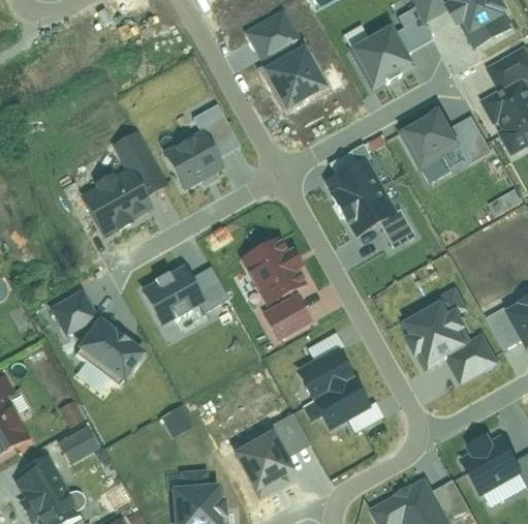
[(447,0),(446,1),(460,24),(464,22),(478,47),(510,28),(502,12),(505,10),(499,0),(447,0)]
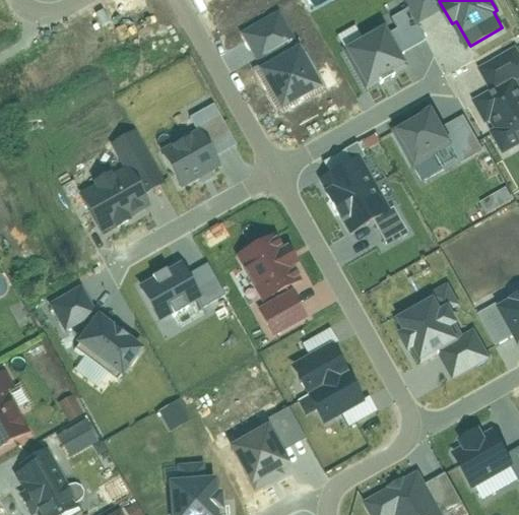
[(276,7),(236,28),(253,59),(293,38),(276,7)]
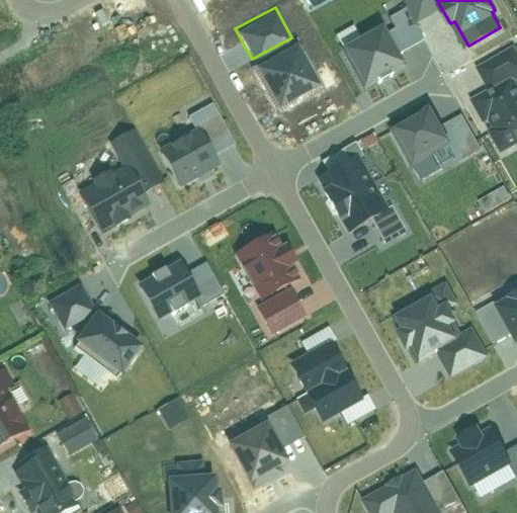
[(382,26),(343,49),(365,87),(405,65),(382,26)]
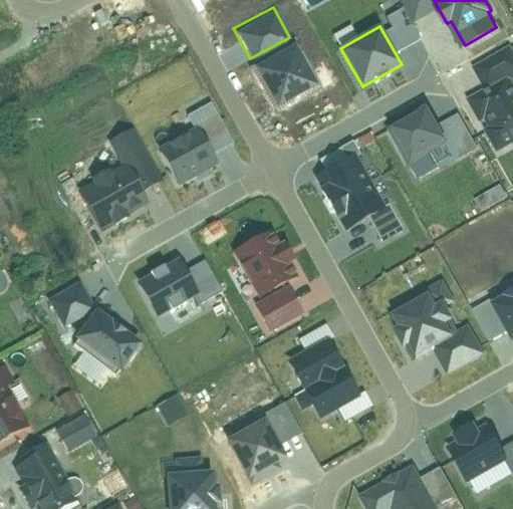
[(317,83),(295,46),(254,69),(276,107),(317,83)]
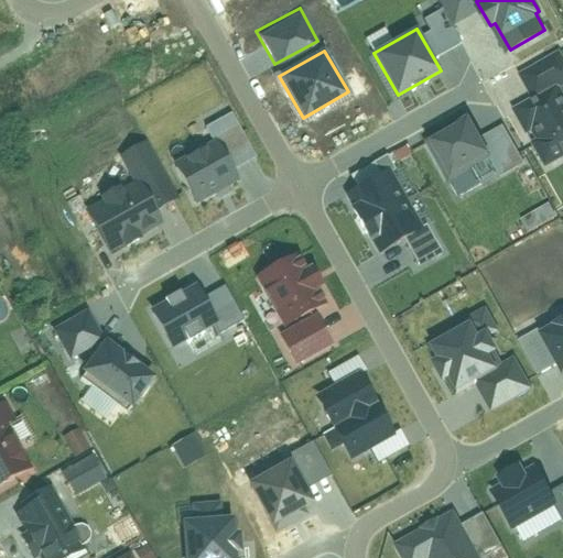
[(562,90),(560,85),(516,109),(547,164),(562,154),(562,90)]
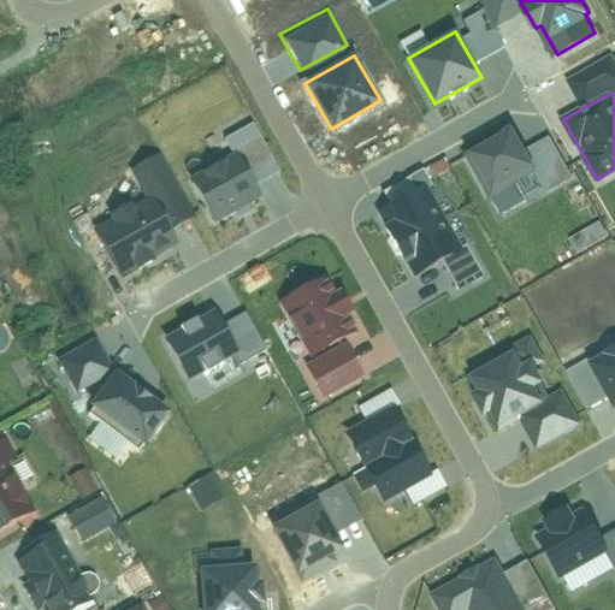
[(537,172),(514,128),(463,153),(488,199),(537,172)]
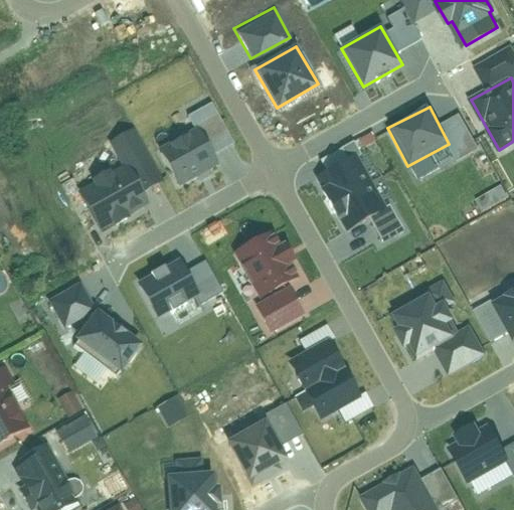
[(197,129),(160,150),(180,186),(218,165),(197,129)]
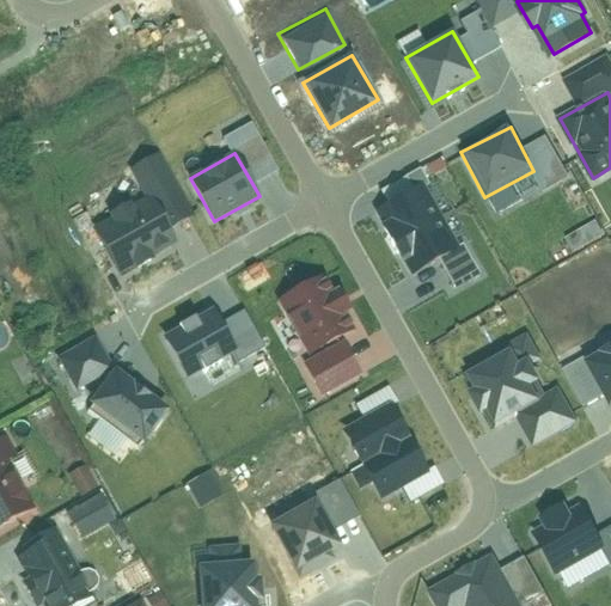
[(459,245),(423,183),(377,210),(413,273),(459,245)]
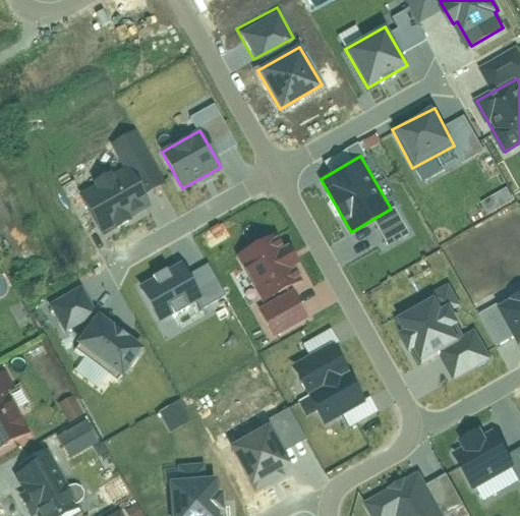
[(150,206),(128,168),(80,194),(102,232),(150,206)]
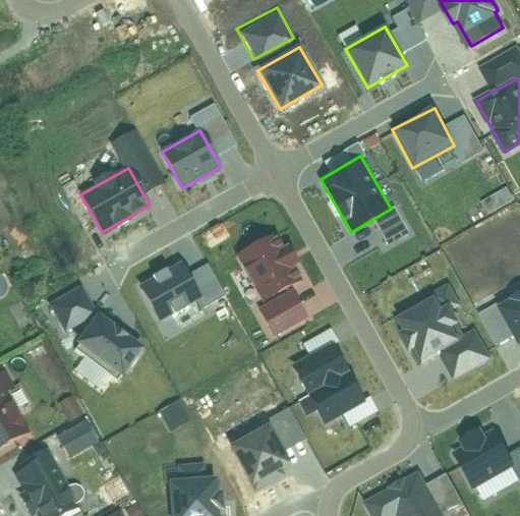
[(272,234),(236,255),(264,301),(299,280),(272,234)]
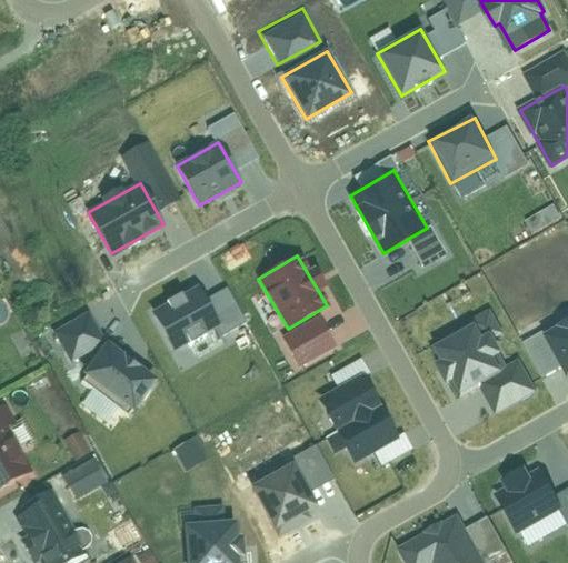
[(198,288),(152,313),(173,350),(218,324),(198,288)]
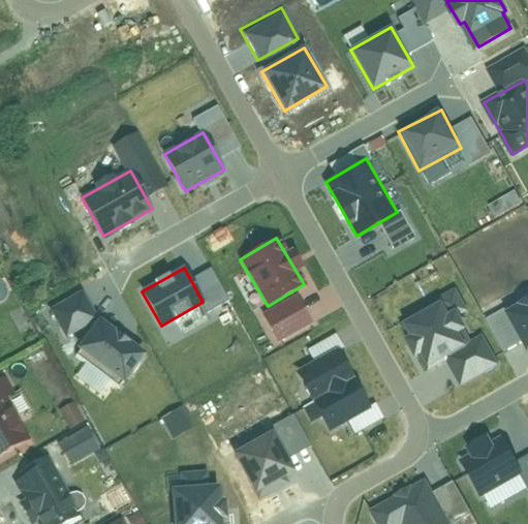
[(296,293),(257,312),(273,343),(311,324),(296,293)]
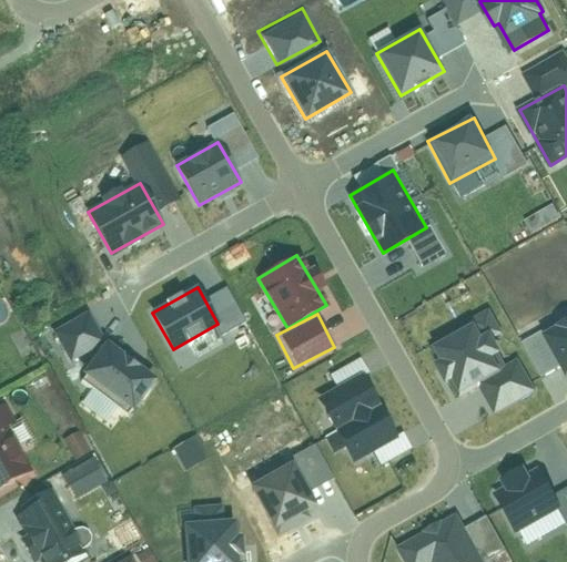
[(477,325),(434,348),(458,394),(502,370),(494,356),(498,353),(487,334),(483,336),(477,325)]
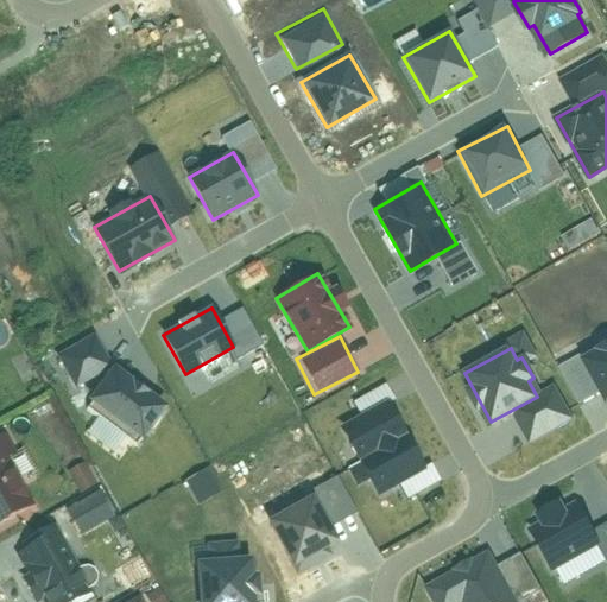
[(606,348),(588,360),(606,392),(606,348)]
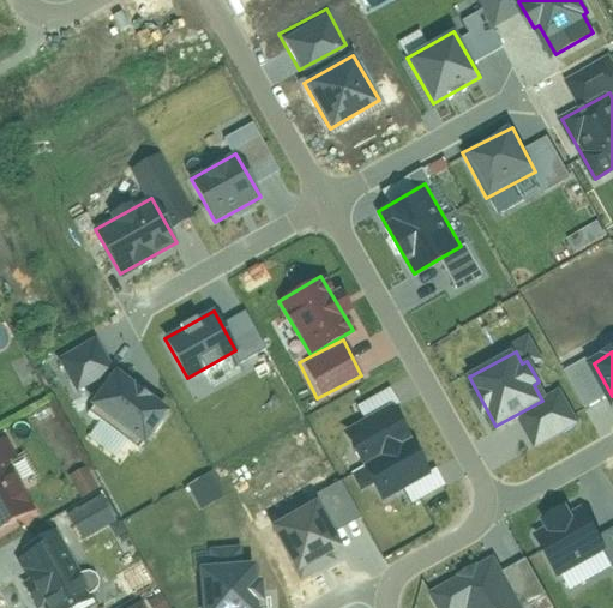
[(172,413),(116,372),(89,409),(144,450),(172,413)]
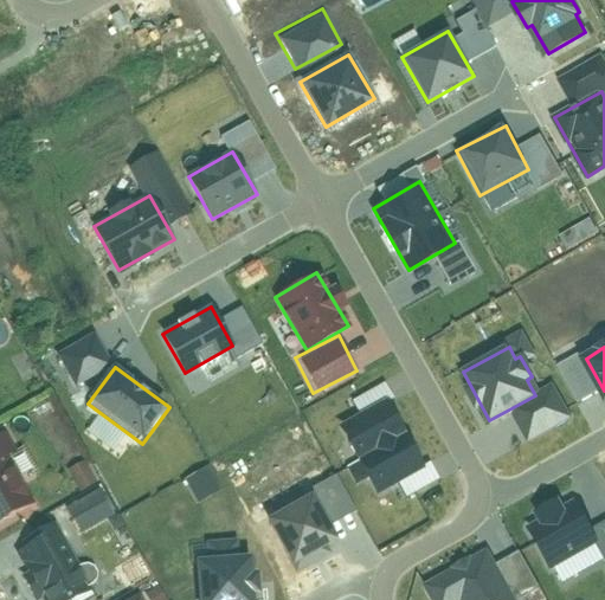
[(386,399),(340,425),(379,492),(425,465),(386,399)]
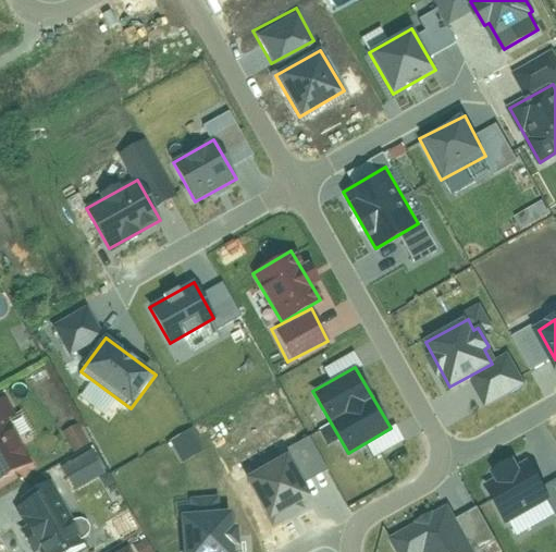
[(0,406),(0,480),(33,462),(0,406)]
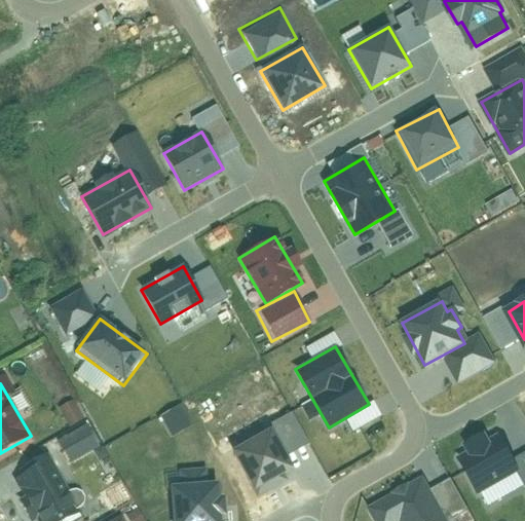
[(59,404),(66,423),(81,418),(74,399),(59,404)]
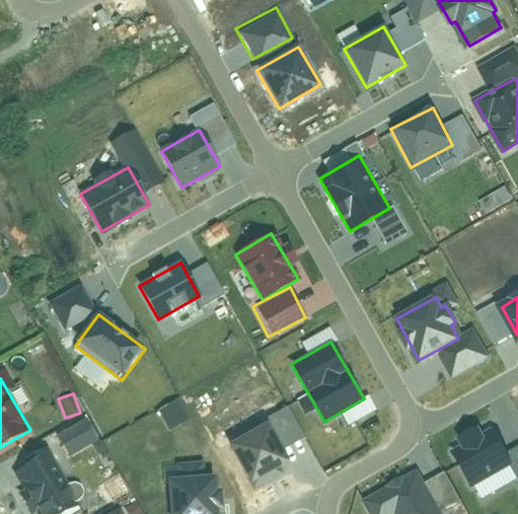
[(97,439),(85,417),(50,436),(62,457),(97,439)]
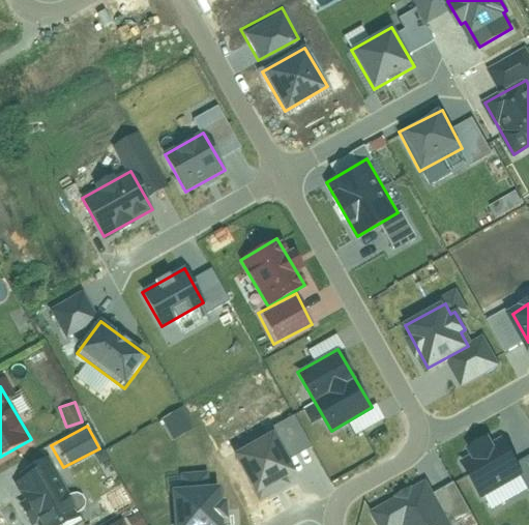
[(272,434),(232,455),(253,494),(293,473),(272,434)]
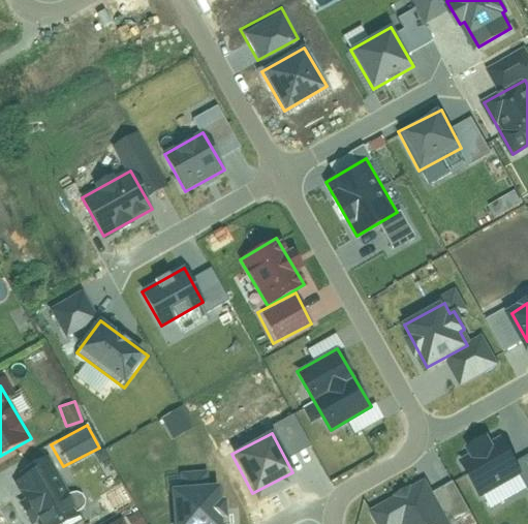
[(503,436),(462,460),(482,495),(523,470),(503,436)]
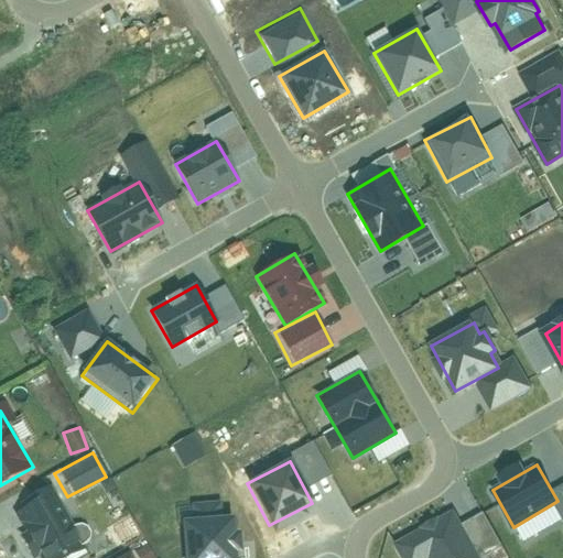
[(54,494),(12,514),(38,557),(56,557),(84,544),(54,494)]
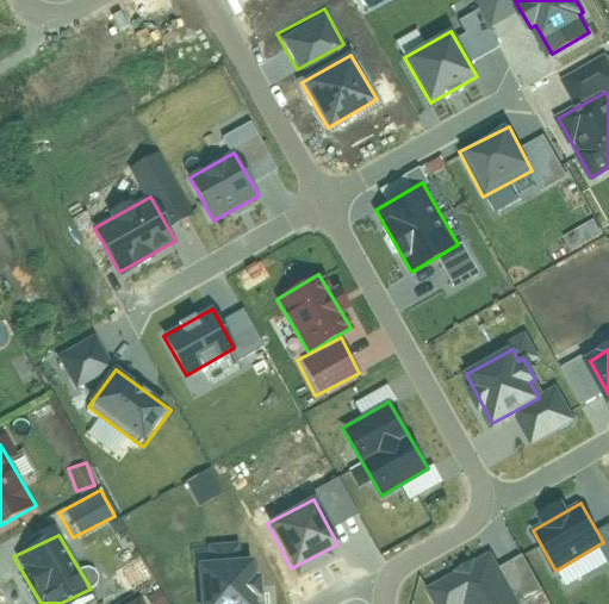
[(522,603),(492,552),(429,589),(437,603),(522,603)]
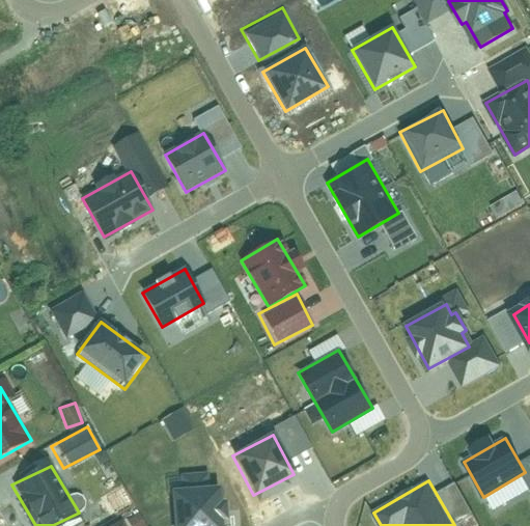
[(121,486),(98,494),(106,516),(129,506),(121,486)]
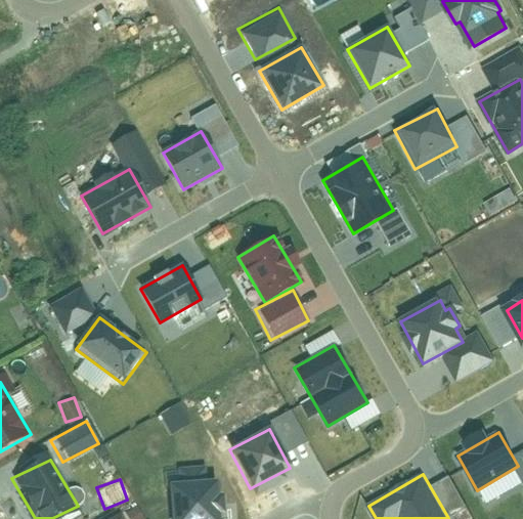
[(216,482),(170,485),(171,518),(218,518),(218,514),(224,514),(223,494),(216,494),(216,482)]
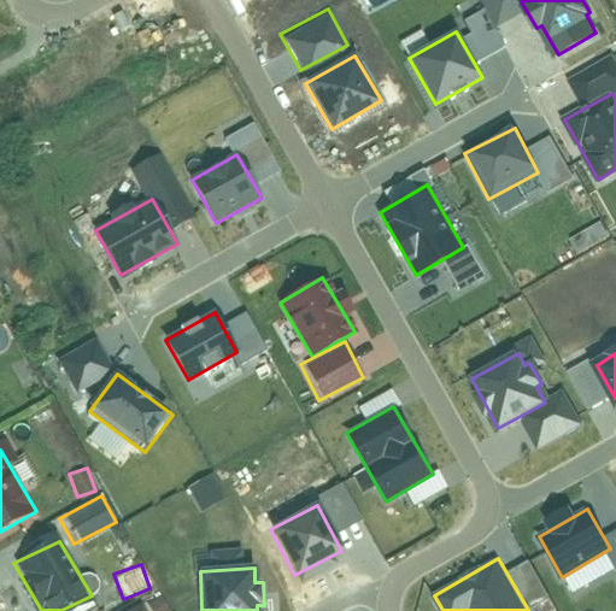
[(160,594),(146,605),(150,610),(170,610),(171,610),(160,594)]
